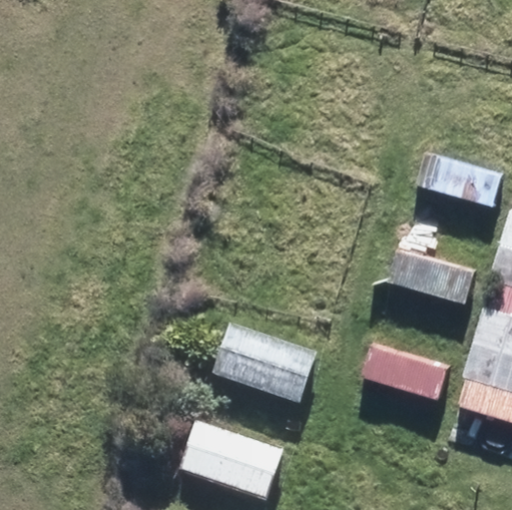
[(501,170),(424,148),(414,184),(491,205),(501,170)]
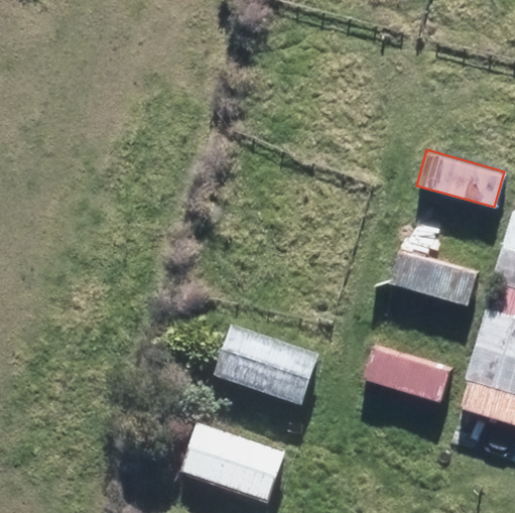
[(491,310),(485,309),(465,379),(471,381),(464,407),(514,421),(514,211),(513,210),(492,283),(498,284),(491,310)]
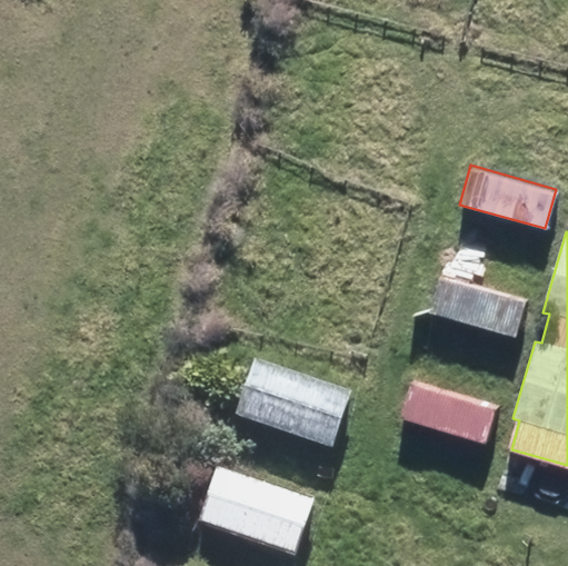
[(524,297),(441,275),(430,314),(512,337),(524,297)]
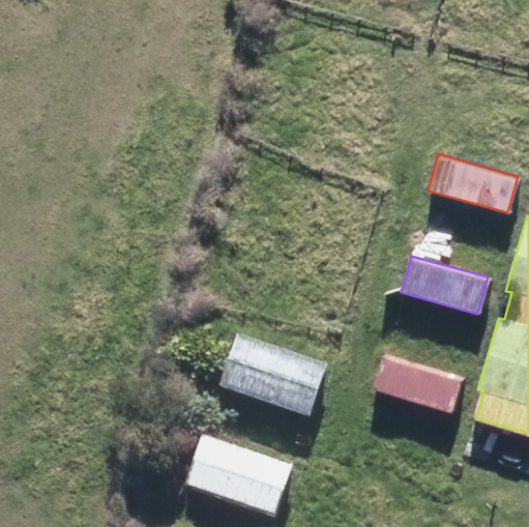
[(325,367),(239,338),(221,389),(307,419),(325,367)]
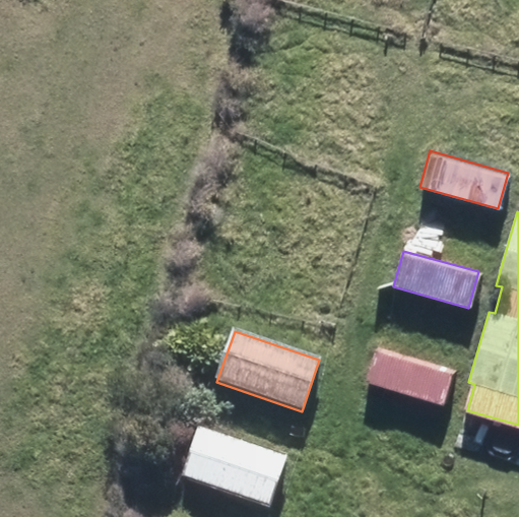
[(455,369),(377,347),(367,383),(445,404),(455,369)]
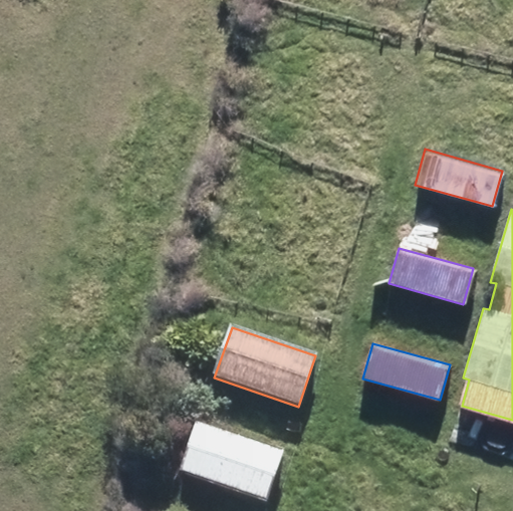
[(281,452),(196,423),(177,477),(262,507),(281,452)]
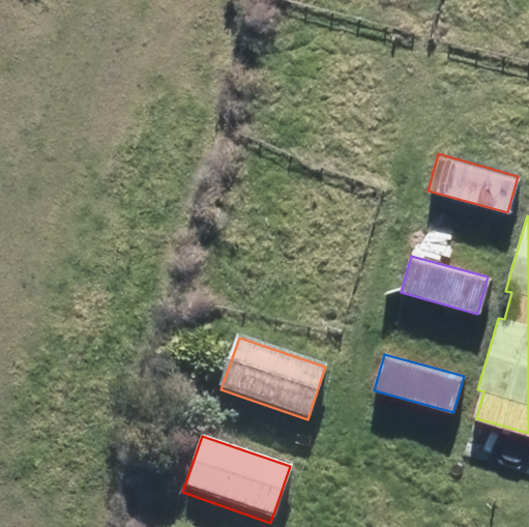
All buildings are outlined.
